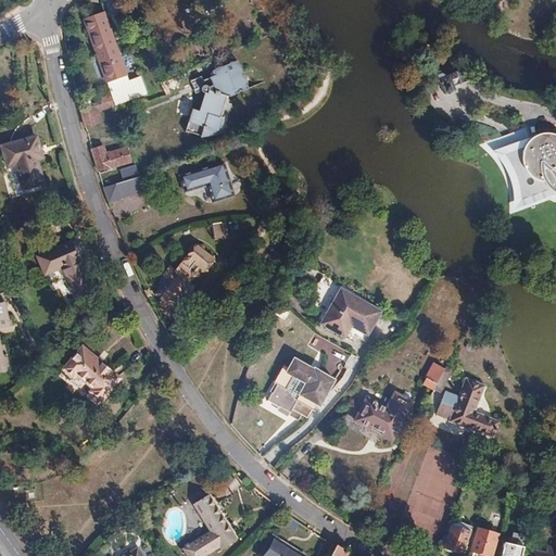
[(127,75),(105,13),(86,20),(108,81),(127,75)]
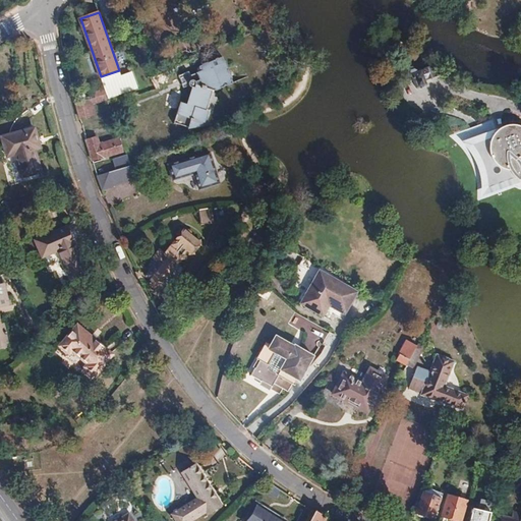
[(208,109),(216,90),(218,90),(236,80),(225,54),(201,65),(203,69),(192,74),(191,71),(180,76),(186,88),(189,85),(191,85),(194,88),(187,105),(183,103),(175,123),(190,128),(194,119),(207,124),(211,114),(211,113),(208,109)]
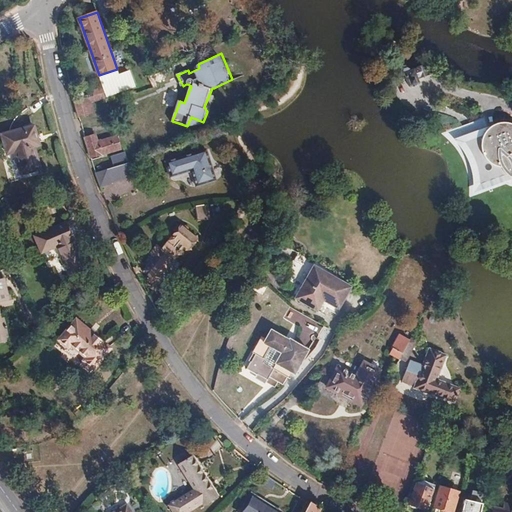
[(107,99),(105,92),(94,95),(92,96),(94,103),(107,99)]
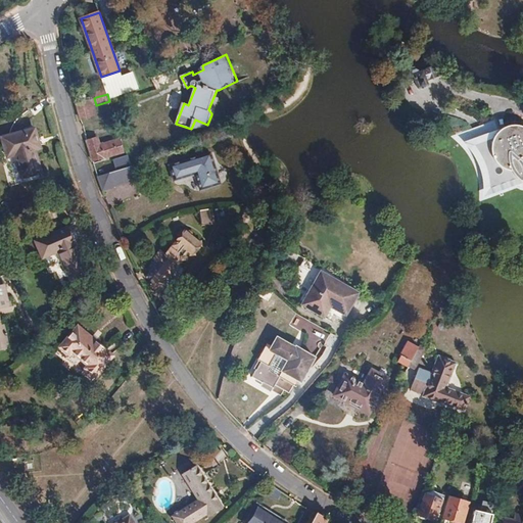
[(96,105),(94,98),(86,100),(90,116),(98,113),(96,105)]
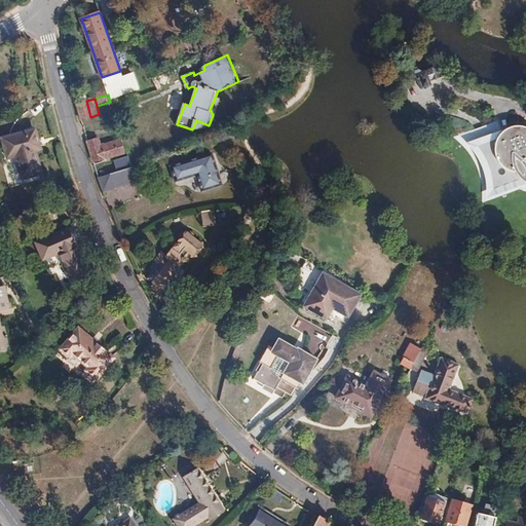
[(90,117),(86,101),(77,103),(81,119),(90,117)]
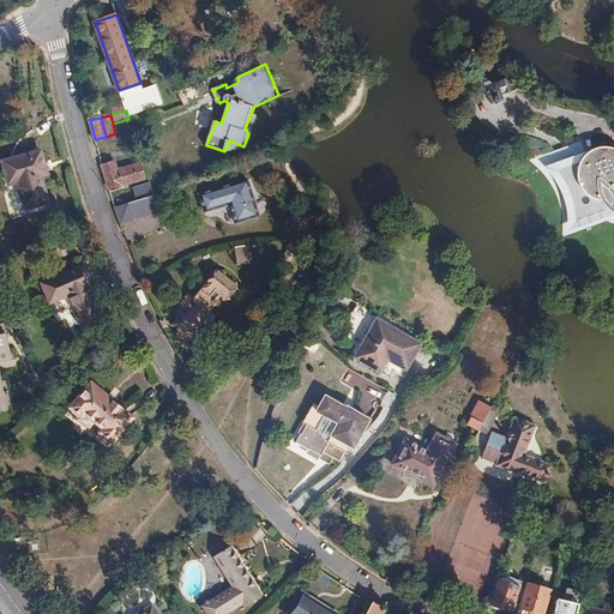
[(563,205),(564,210),(596,199),(597,200),(599,202),(601,202),(603,200),(606,198),(607,196),(613,193),(613,197),(613,151),(609,149),(606,146),(602,145),(597,145),(594,145),(567,155),(570,161),(548,168),(551,173),(553,176),(555,181),(558,186),(559,192),(561,198),(563,205)]
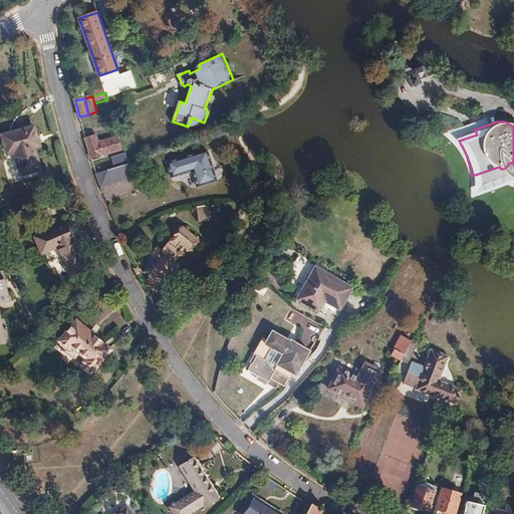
[(34,124),(3,135),(8,153),(16,151),(23,173),(42,167),(35,144),(40,143),(34,124)]
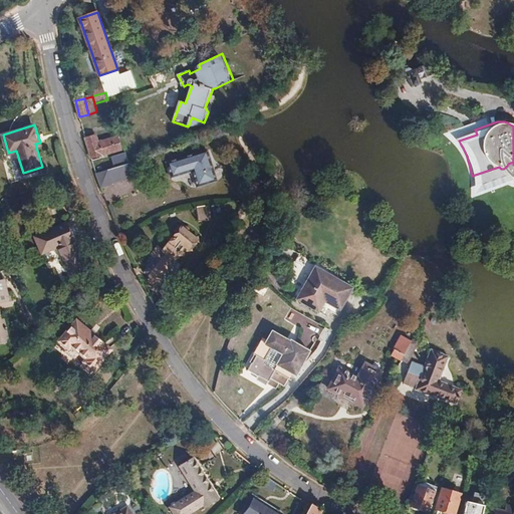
[(121,150),(117,136),(98,142),(96,136),(85,139),(85,141),(88,149),(91,158),(121,150)]
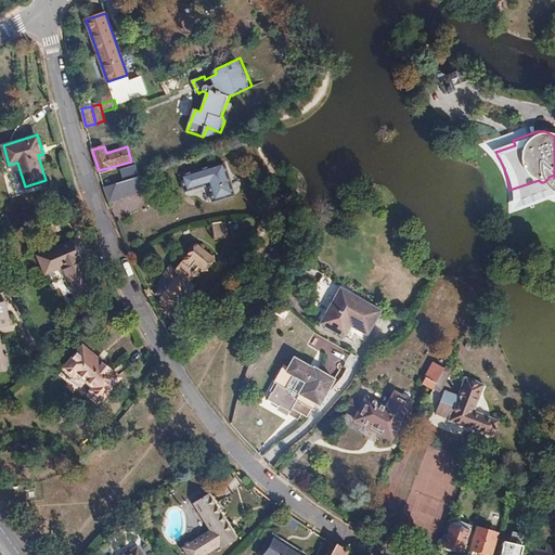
[(223,160),(180,175),(184,191),(207,184),(213,201),(233,194),(223,160)]
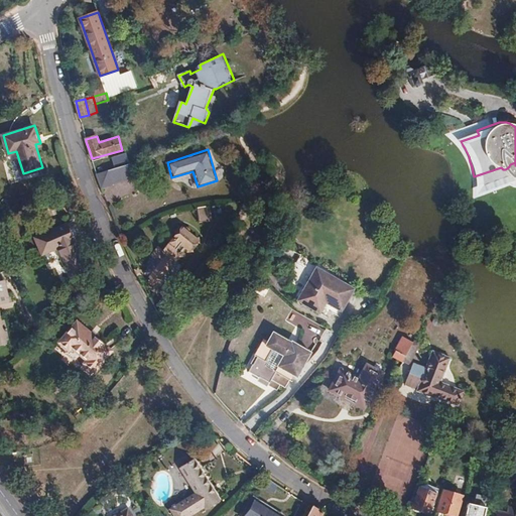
[(133,177),(129,164),(97,174),(99,179),(102,188),(112,185),(112,183),(133,177)]
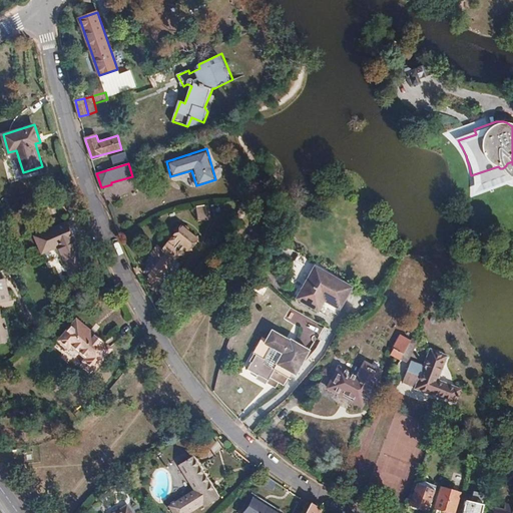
[(209,218),(206,203),(197,205),(200,219),(209,218)]
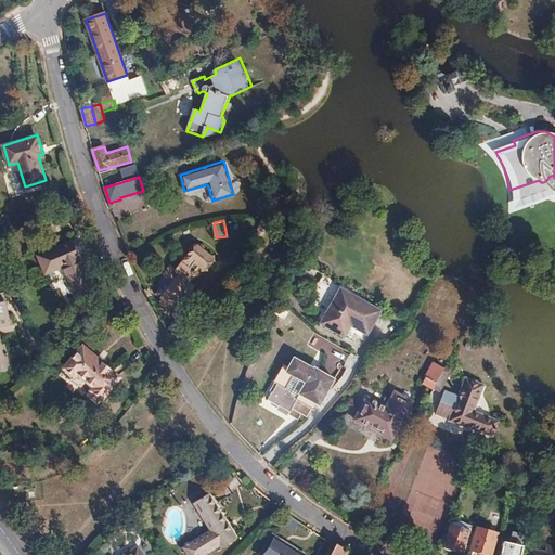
[(75,295),(92,288),(72,241),(38,255),(47,273),(63,267),(75,295)]
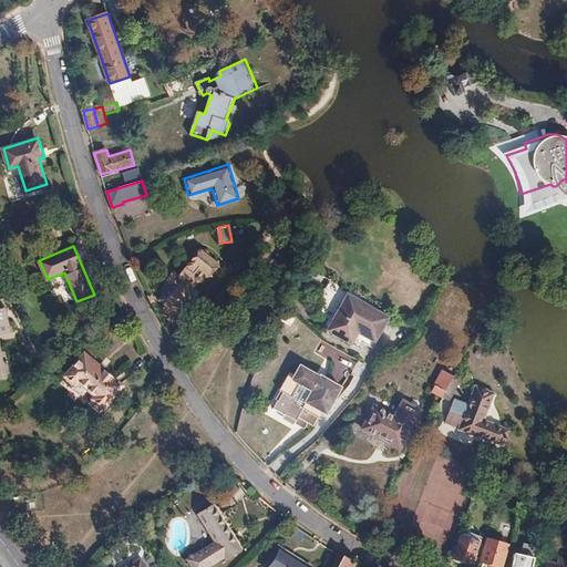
[(184,300),(204,275),(202,274),(208,266),(210,268),(212,270),(215,270),(215,268),(219,263),(222,263),(220,258),(218,258),(210,253),(210,249),(206,246),(205,247),(203,246),(183,271),(185,274),(183,276),(176,269),(171,276),(175,279),(164,294),(165,295),(162,298),(163,300),(165,303),(164,305),(166,306),(165,310),(168,312),(173,310),(175,312),(176,310),(184,300)]
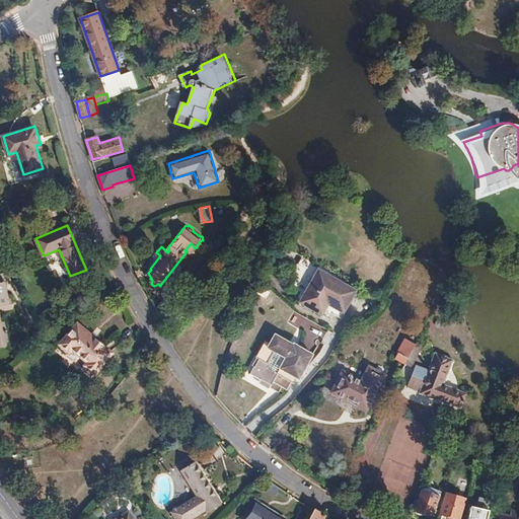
[(343,313),(355,292),(318,271),(300,302),(321,315),(327,304),(343,313)]
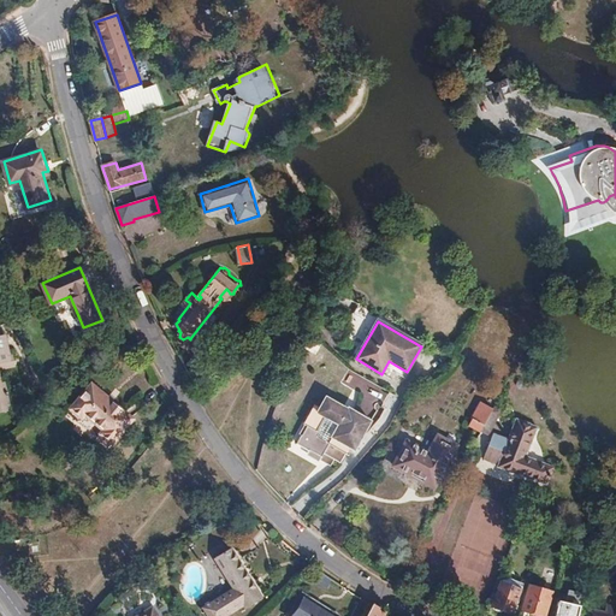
[(197,343),(206,331),(200,326),(191,337),(197,343)]
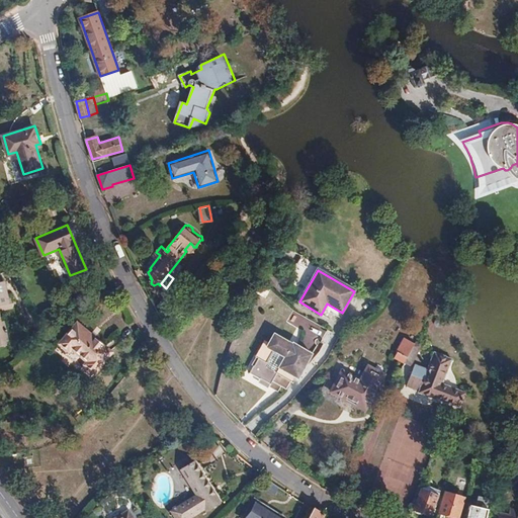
[(0,343),(0,345),(6,344),(5,339),(10,338),(8,331),(10,330),(9,325),(7,325),(6,319),(2,320),(1,315),(3,315),(1,309),(1,305),(12,303),(10,291),(6,292),(4,280),(0,280),(0,343)]
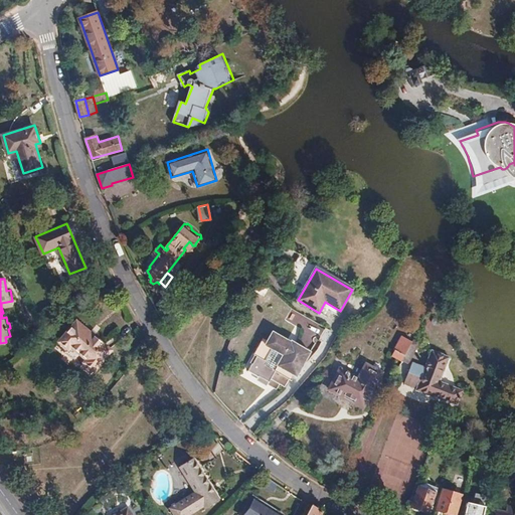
[(297,322),(310,336),(318,328),(306,314),(297,322)]
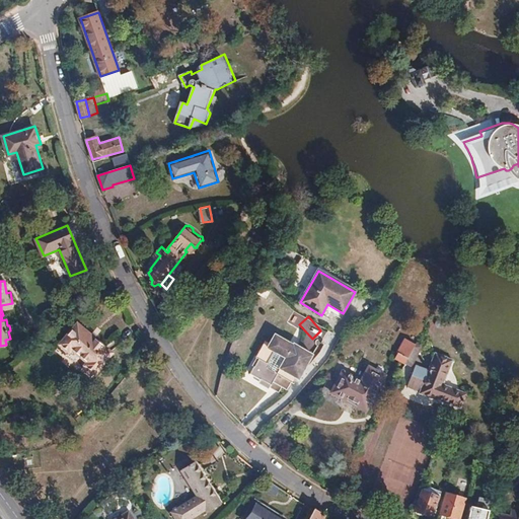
[(112,353),(78,323),(60,344),(69,352),(71,350),(85,362),(83,364),(93,373),(112,353)]
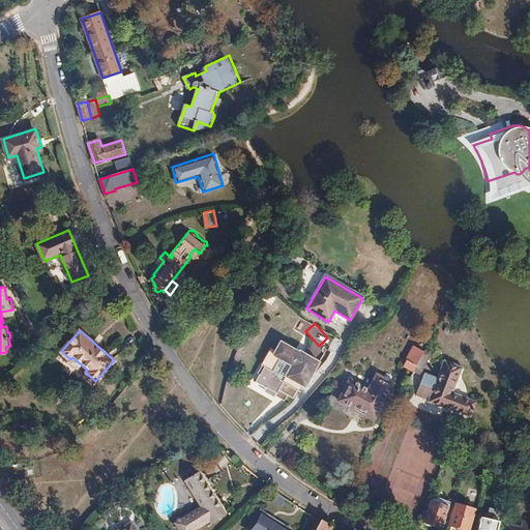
[(255,383),(275,394),(277,391),(292,400),(297,391),(299,392),(310,377),(311,377),(318,364),(305,357),(304,358),(283,346),(277,354),(269,350),(259,366),(263,369),(255,383)]
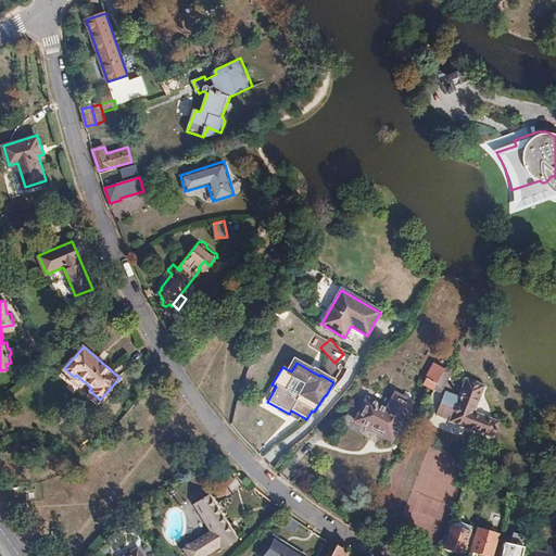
[(434,389),(445,369),(436,365),(426,383),(434,389)]
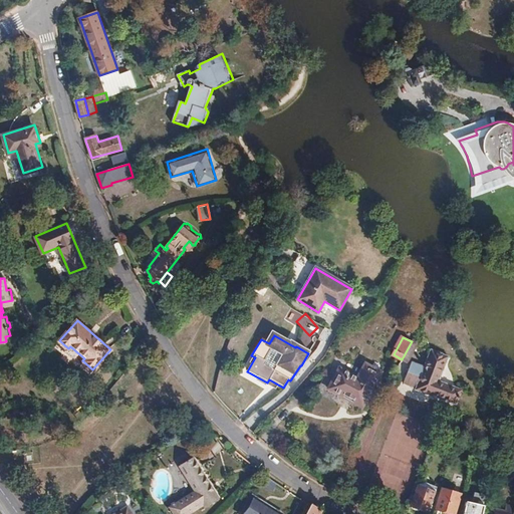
[(435,395),(458,403),(463,389),(440,380),(450,354),(432,348),(426,366),(413,361),(405,382),(418,388),(417,390),(434,397),(435,395)]
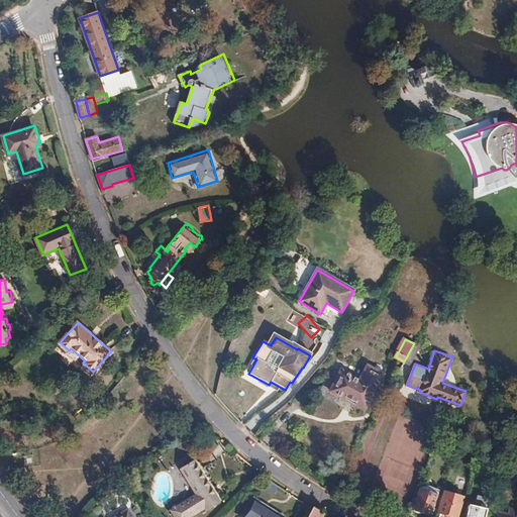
[(330,391),(365,410),(385,374),(368,365),(359,380),(342,370),(330,391)]
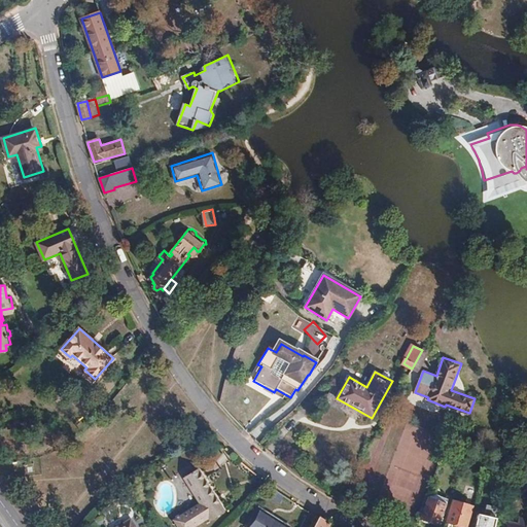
[(496,466),(500,447),(494,445),(489,464),(496,466)]
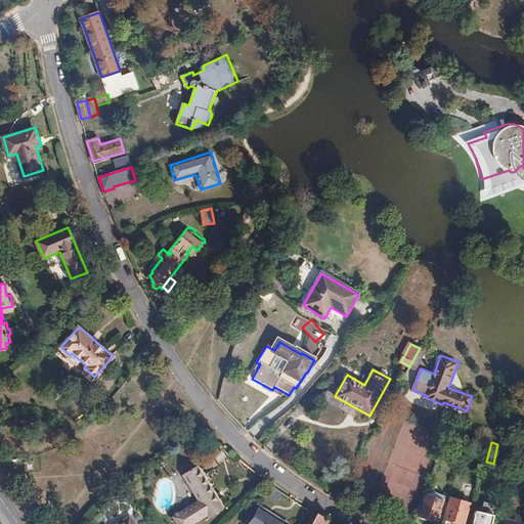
[(223,506),(194,466),(181,475),(199,499),(173,517),(178,523),(191,523),(208,513),(210,516),(223,506)]
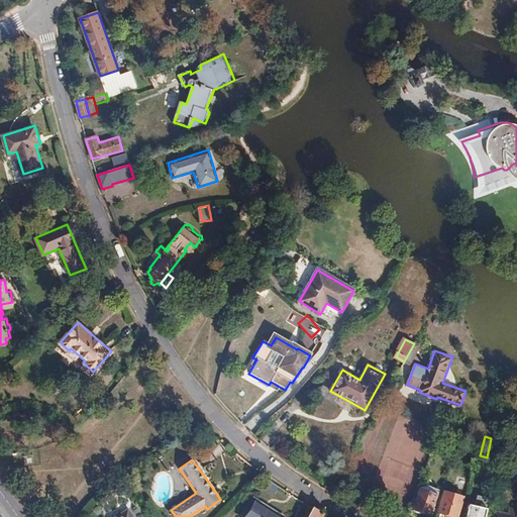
[(429,515),(437,495),(430,492),(431,489),(423,487),(422,489),(421,489),(413,508),(414,510),(421,513),(421,512),(429,515)]
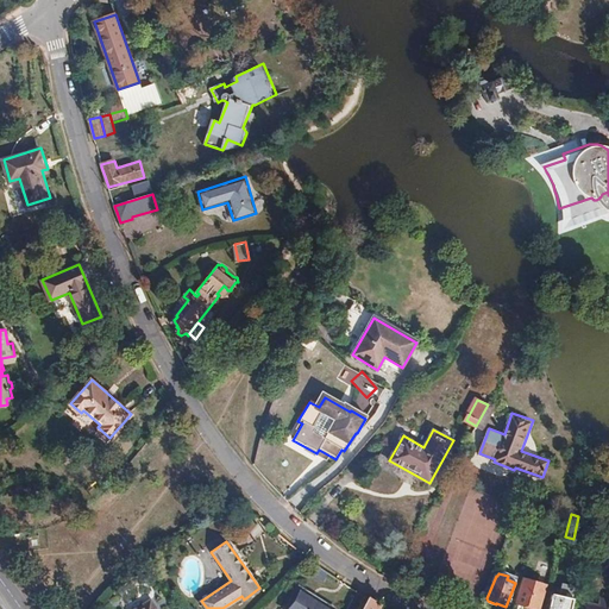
[(538,608),(546,586),(523,579),(516,603),(538,608)]
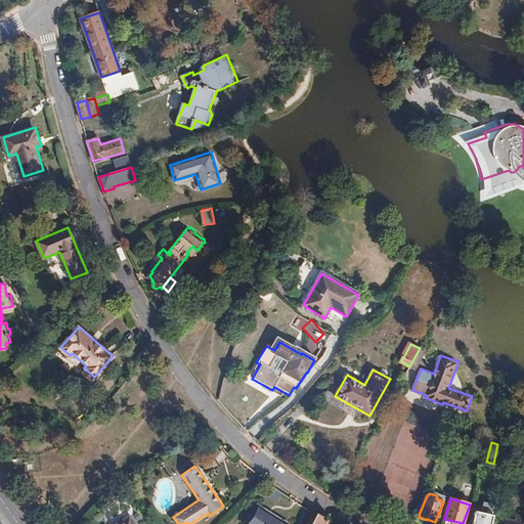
[(475,512),(472,523),(490,523),(493,517),(491,516),(494,505),(484,503),(481,514),(475,512)]
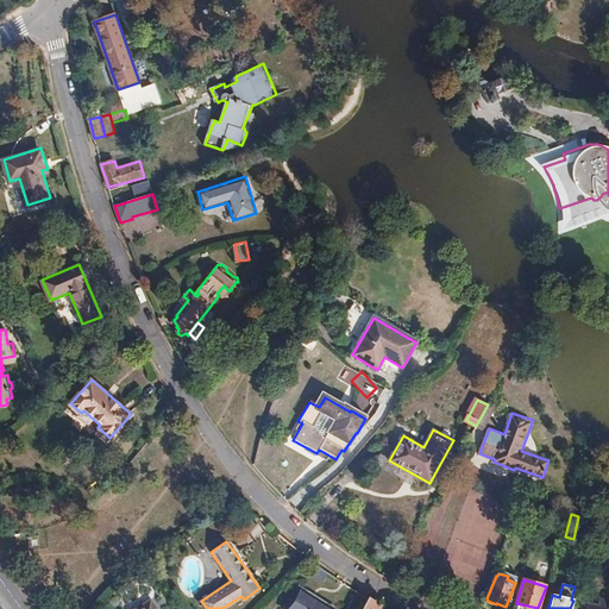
[(283,608),(333,608),(299,585),(283,608)]
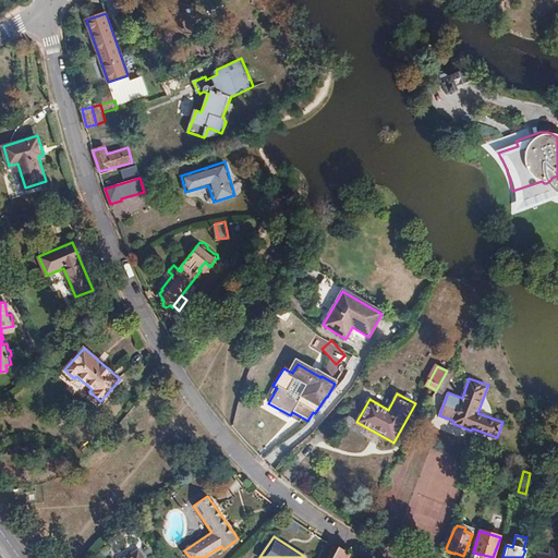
[(326,557),(332,547),(326,543),(317,557),(326,557)]
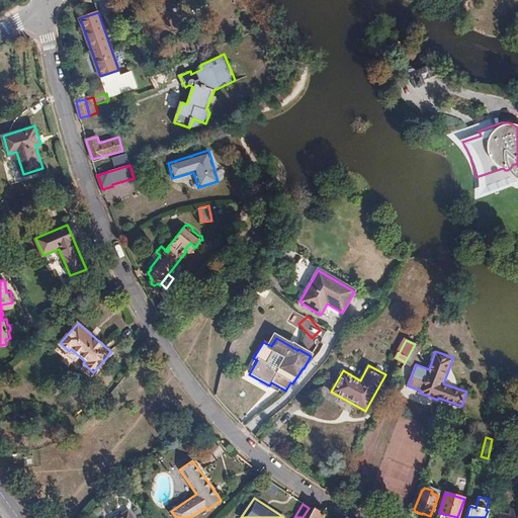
[(321,517),(323,515),(322,514),(313,509),(308,517),(321,517)]
